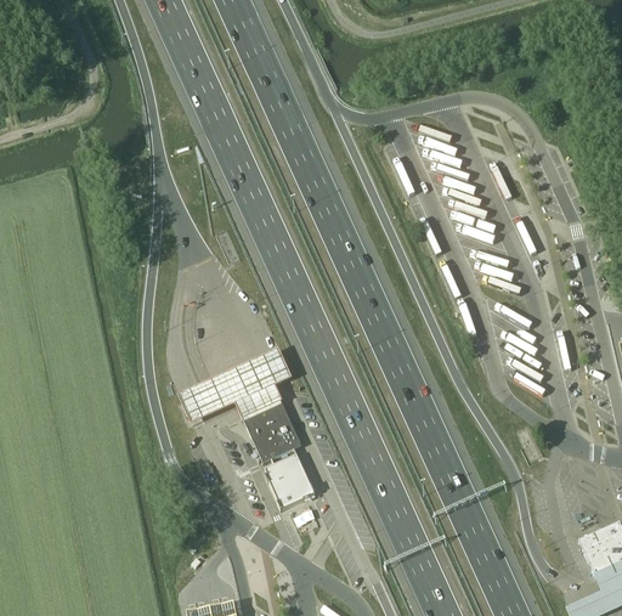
[(430,147),(428,154),(459,165),(462,159),(430,147)]
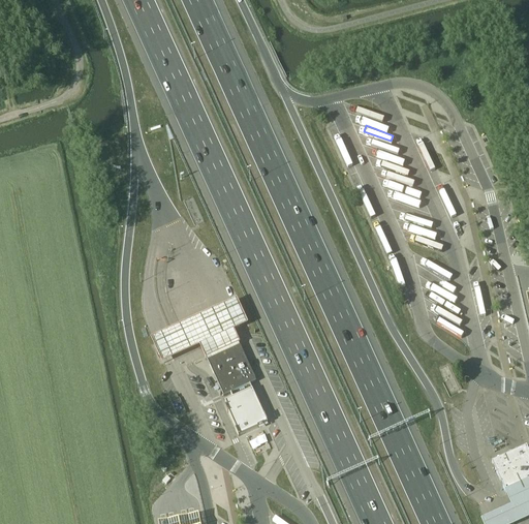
[(406,170),(407,163),(378,159),(377,165),(406,170)]
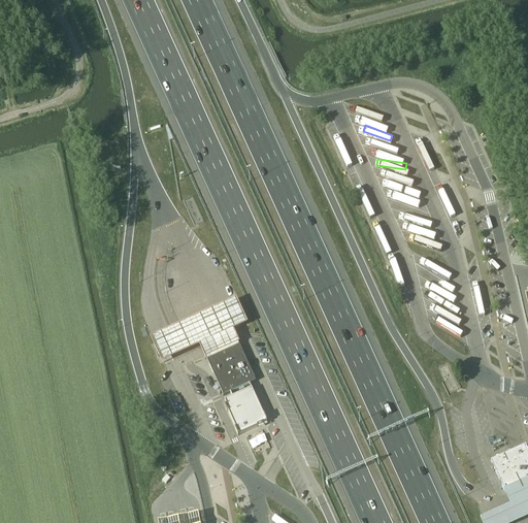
[(447,276),(450,271),(425,257),(422,262),(447,276)]
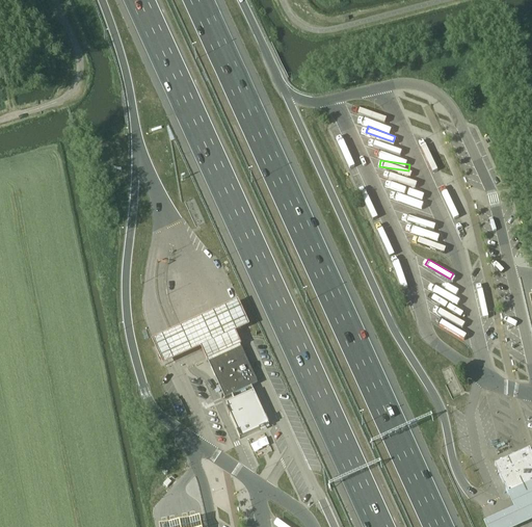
[(446,309),(439,321),(459,334),(468,321),(456,314),(459,309),(435,293),(431,300),(446,309)]
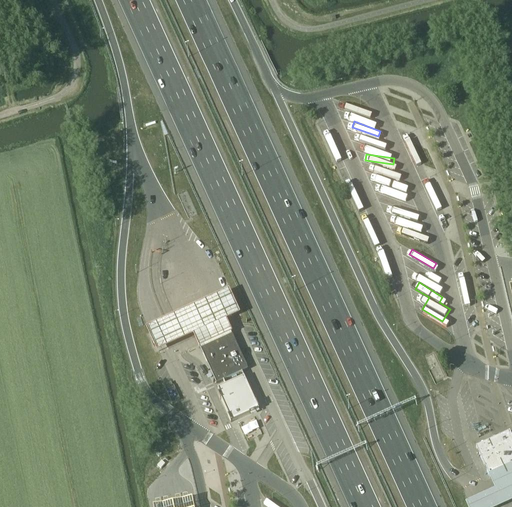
[(195,337),(198,342),(230,326),(228,323),(225,315),(231,313),(237,310),(228,289),(221,292),(212,296),(202,301),(190,307),(177,312),(170,316),(160,320),(153,324),(148,326),(157,345),(161,343),(169,340),(178,335),(185,332),(192,329),(195,337)]
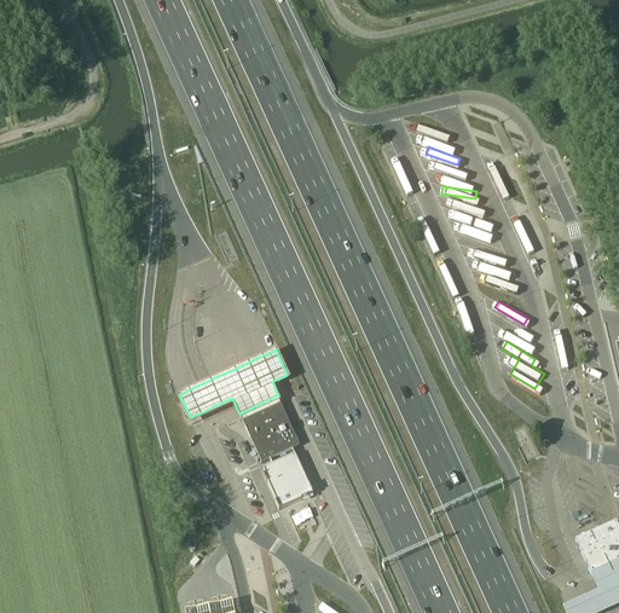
[(300,441),(278,394),(239,414),(260,461),(300,441)]
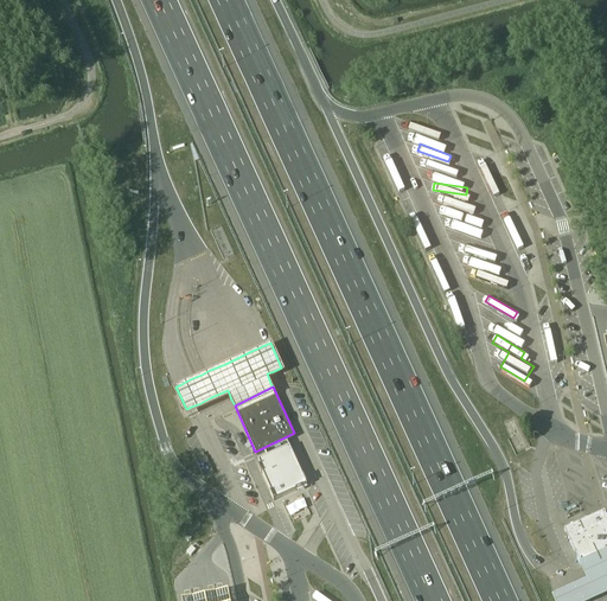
[(260,461),(257,461),(261,470),(262,468),(268,483),(269,485),(270,487),(269,487),(270,488),(272,491),(273,496),(307,480),(306,478),(300,465),(289,441),(280,446),(274,448),(257,456),(260,461)]
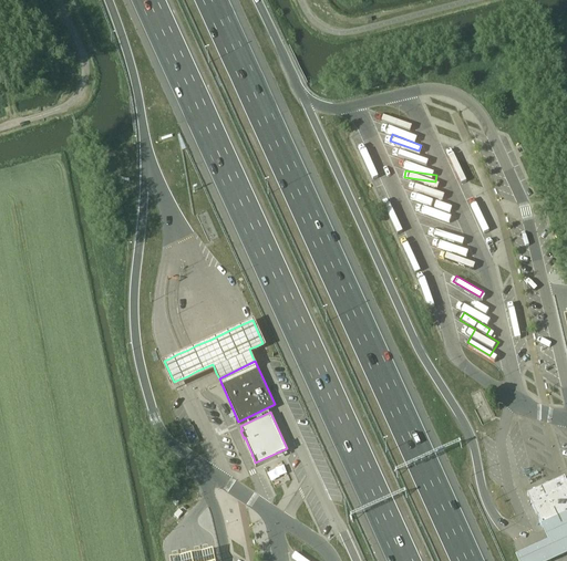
[(527,489),(542,522),(566,510),(566,478),(564,473),(527,489)]
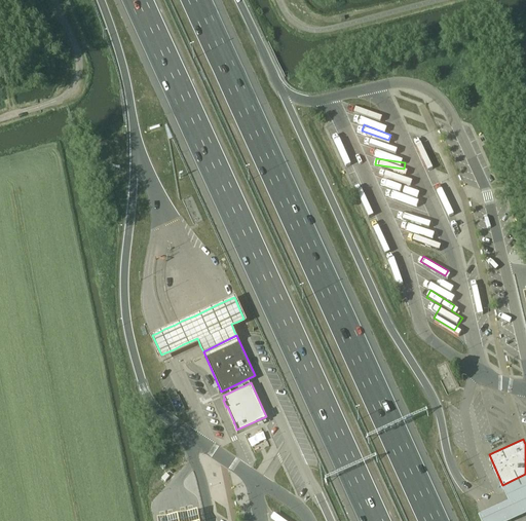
[(487,511),(480,514),(482,520),(508,520),(518,516),(525,512),(525,474),(502,485),(506,494),(509,499),(499,505),(487,511)]
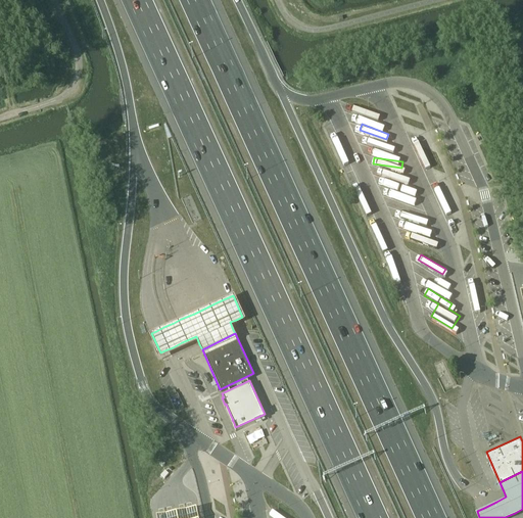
[(197,517),(195,507),(155,515),(155,517),(197,517)]
